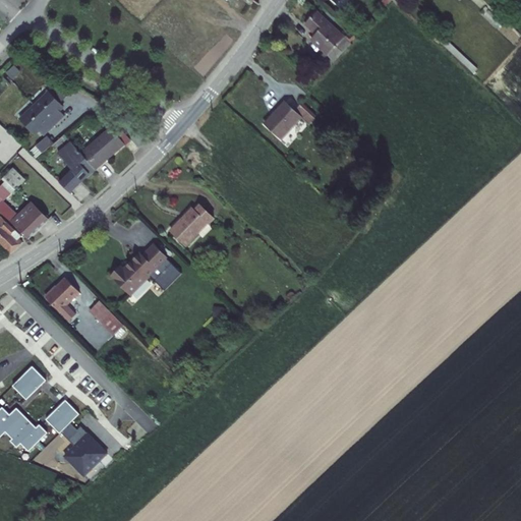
[(330,66),(351,44),(317,11),(306,22),(316,33),(312,39),(325,50),(319,57),(330,66)]
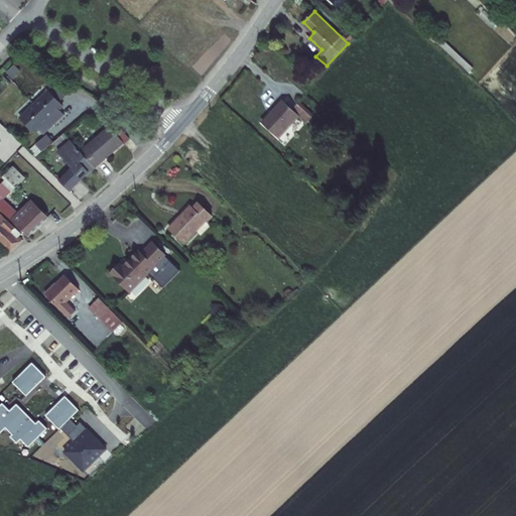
[(52,85),(46,92),(54,101),(61,94),(52,85)]
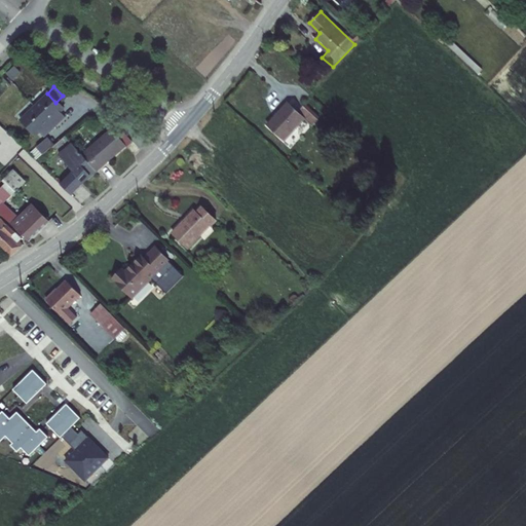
[(45,91),(15,120),(30,135),(34,130),(39,136),(61,116),(55,110),(60,106),(55,103),(47,94),(45,91)]
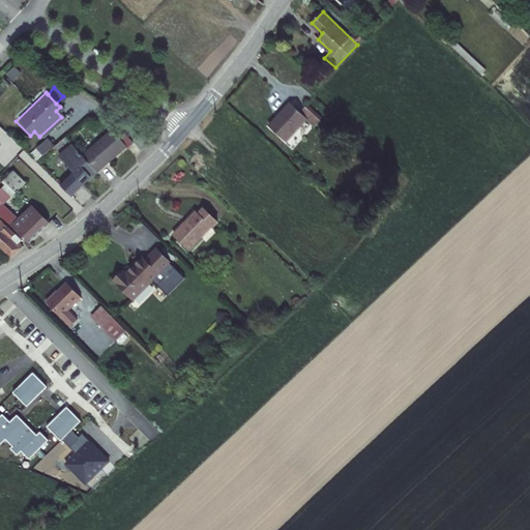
[(296,115),(288,108),(266,131),(283,145),(303,123),(312,130),(319,123),(302,109),(296,115)]
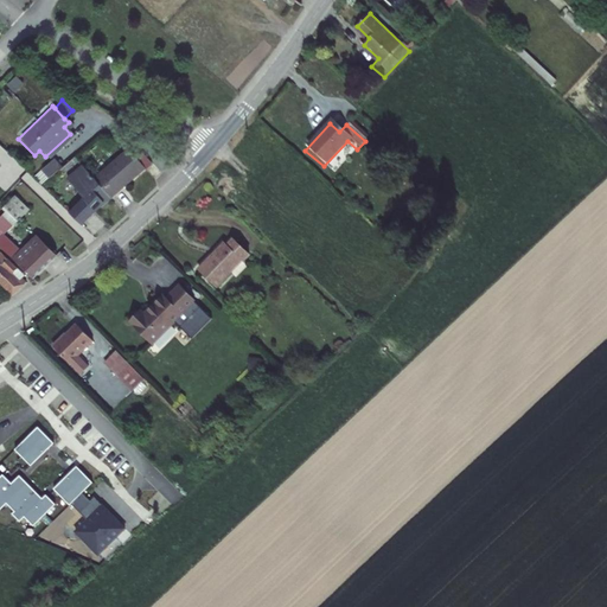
[(123,147),(89,177),(106,195),(140,165),(123,147)]
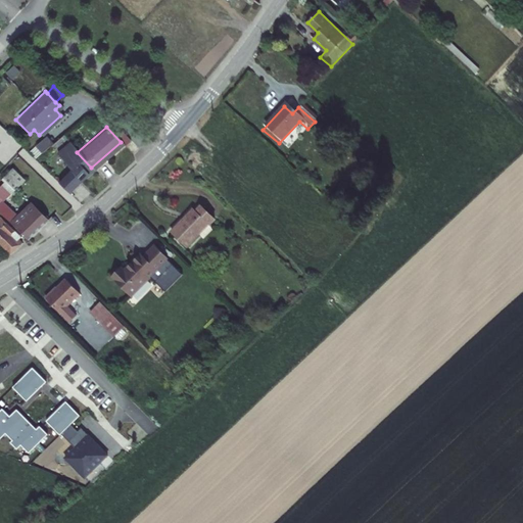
[(30,147),(36,154),(47,145),(41,137),(30,147)]
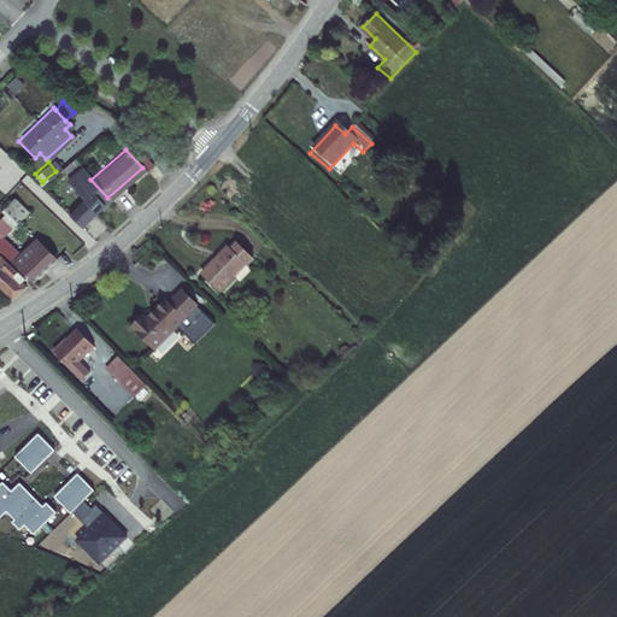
[(90,180),(80,166),(64,181),(81,199),(66,215),(78,227),(90,216),(89,215),(107,198),(90,180)]
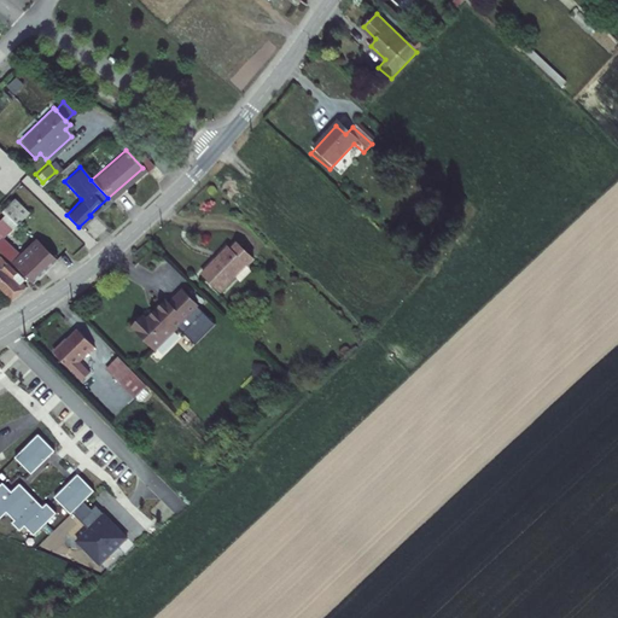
[(28,210),(17,199),(0,215),(0,238),(1,238),(28,210)]
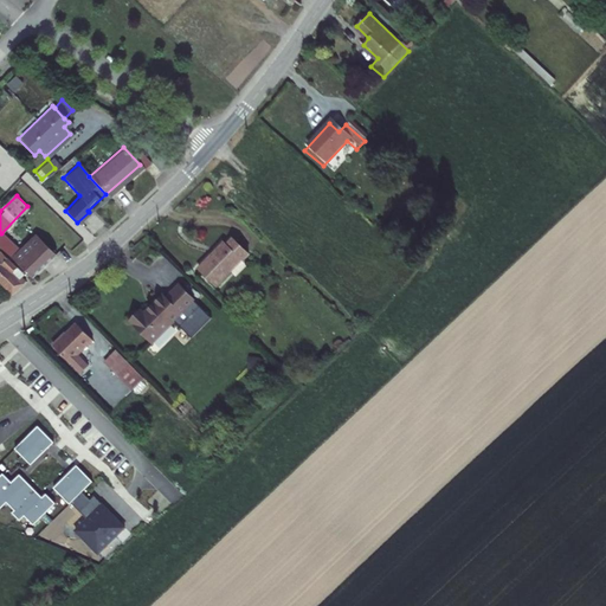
[(26,257),(1,233),(0,233),(0,249),(18,265),(26,257)]
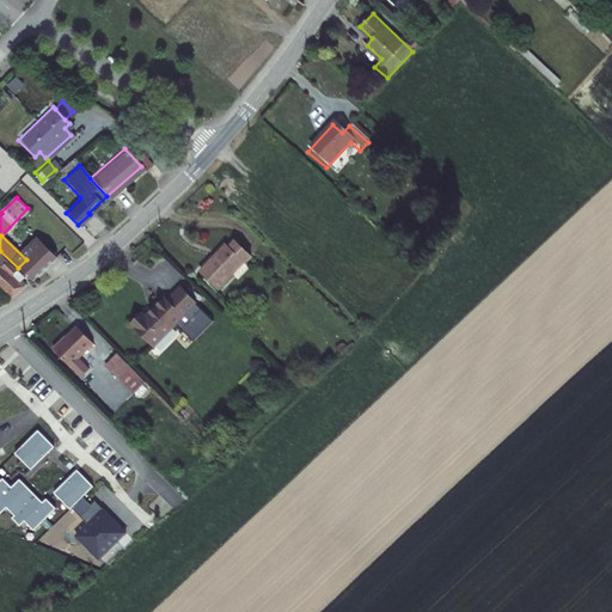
[(236,245),(231,242),(224,249),(242,267),(246,262),(250,264),(257,256),(242,240),(236,245)]
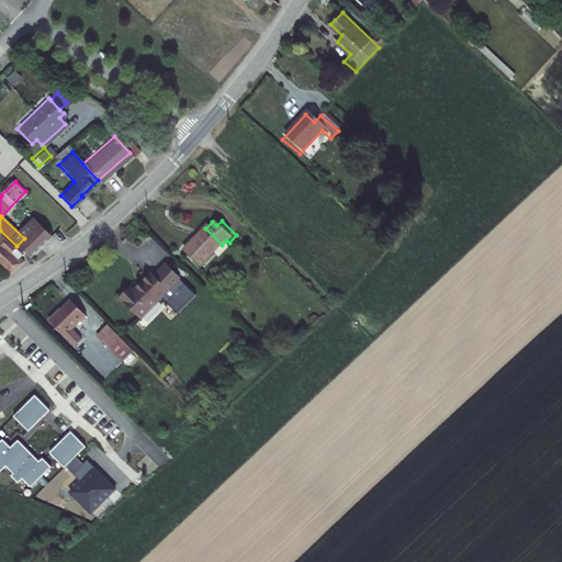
[(30,258),(52,238),(38,224),(24,238),(17,246),(30,258)]
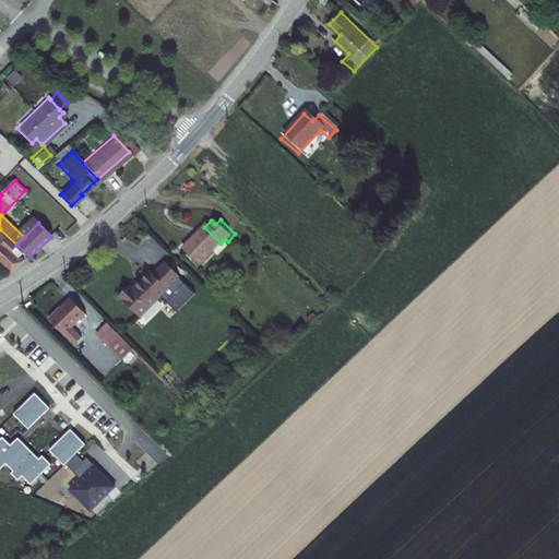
[(221,244),(204,227),(187,246),(202,261),(221,244)]
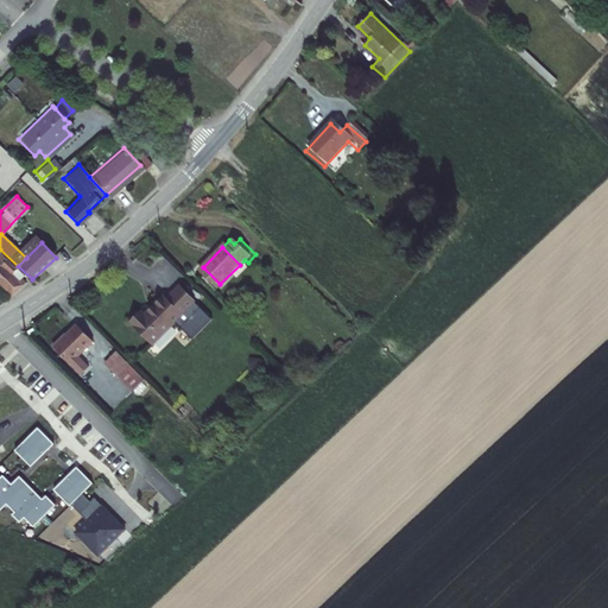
[(25,276),(4,257),(0,259),(0,267),(1,270),(0,270),(0,285),(12,297),(26,282),(23,278),(25,276)]
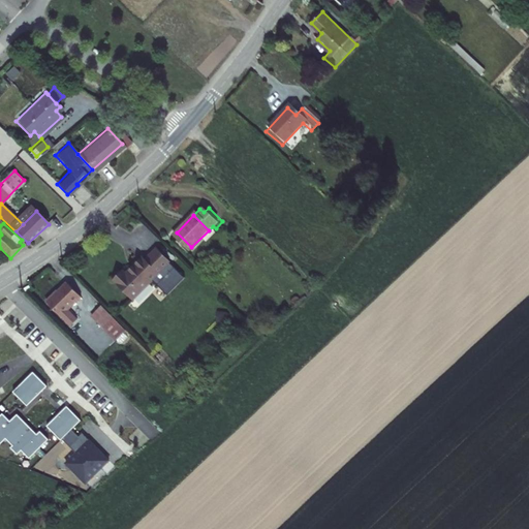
[(125,273),(121,269),(112,277),(132,298),(152,279),(170,262),(157,248),(146,259),(143,256),(125,273)]
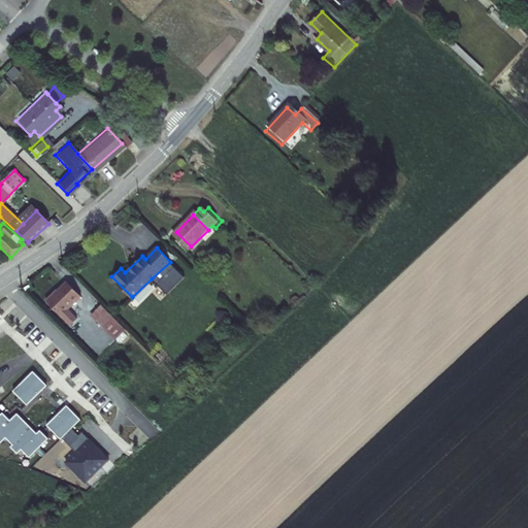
[(166,295),(185,277),(170,262),(152,278),(166,295)]
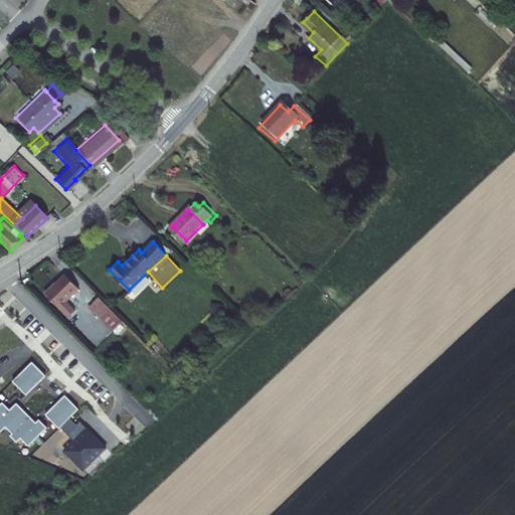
[(81,290),(66,276),(48,295),(73,318),(78,312),(69,303),(81,290)]
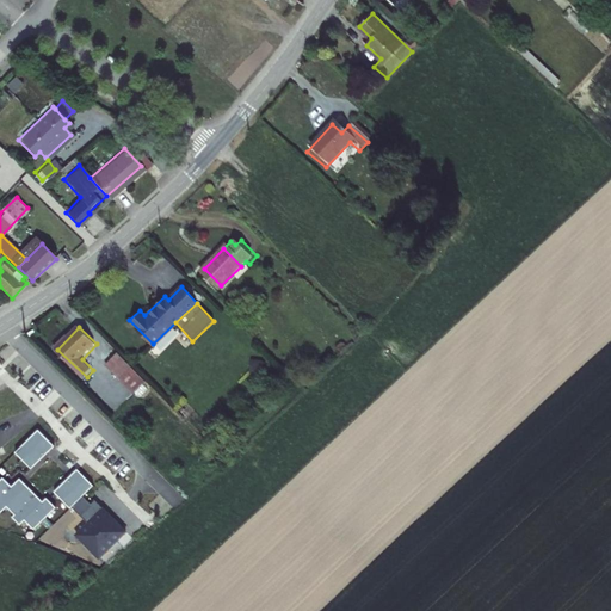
[(148,382),(119,353),(109,364),(137,394),(148,382)]
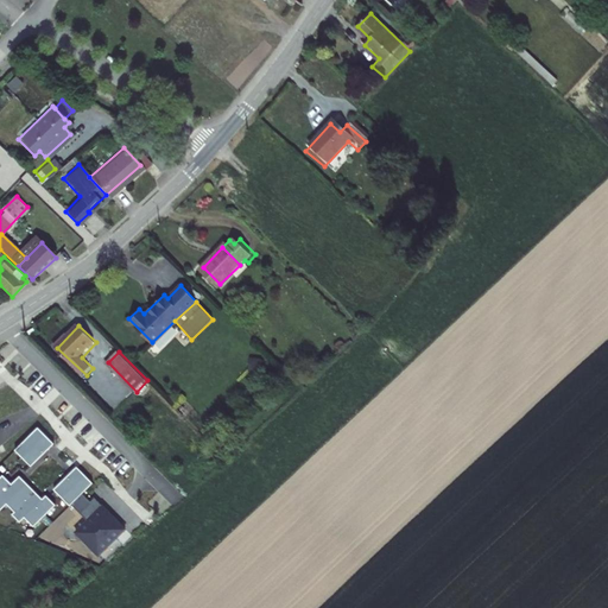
[(56,444),(39,429),(17,450),(33,467),(56,444)]
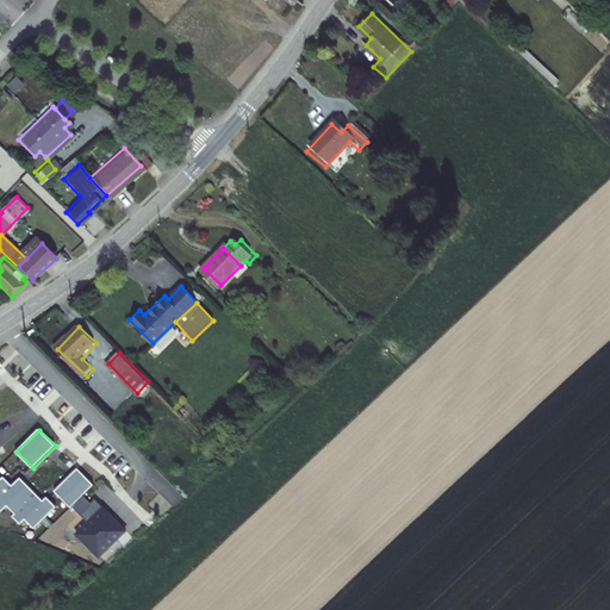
[(85,495),(95,484),(79,468),(56,491),(73,506),(74,505),(85,495)]
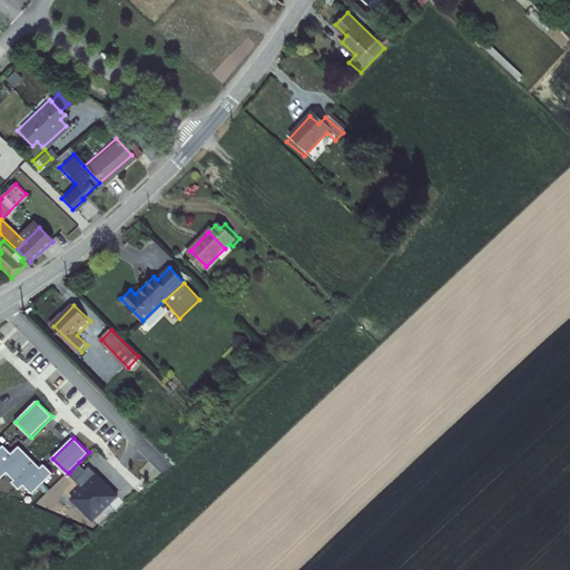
[(7,460),(13,454),(5,445),(0,450),(0,478),(1,480),(9,472),(15,468),(7,460)]
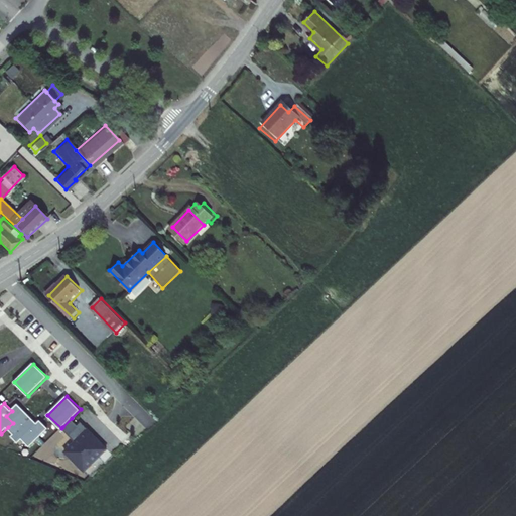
[(12,411),(6,416),(13,423),(8,427),(15,434),(32,417),(19,404),(12,411)]
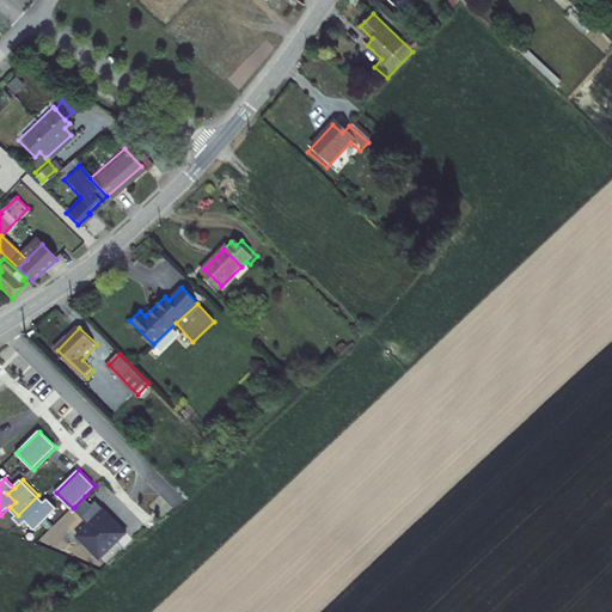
[(38,495),(18,515),(16,518),(23,526),(28,521),(37,530),(59,508),(49,499),(46,502),(38,495)]
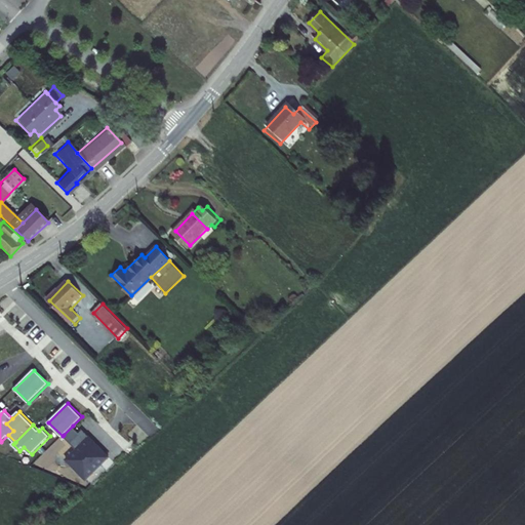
[(89,437),(90,436),(83,430),(80,433),(73,426),(64,435),(77,449),(68,458),(87,479),(110,455),(93,439),(92,440),(89,437)]
